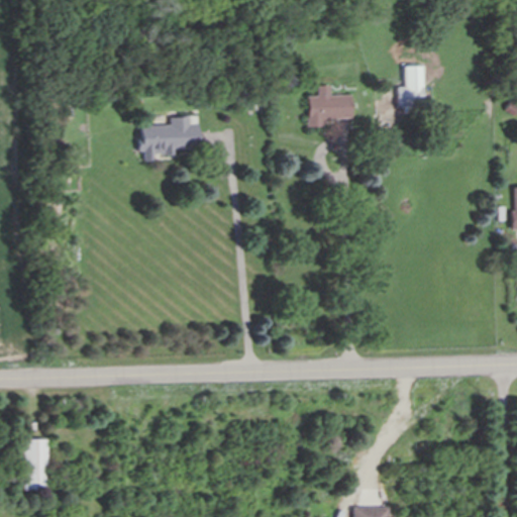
[(398,107),(423,106),(422,66),(404,67),(405,88),(397,88),(398,107)]
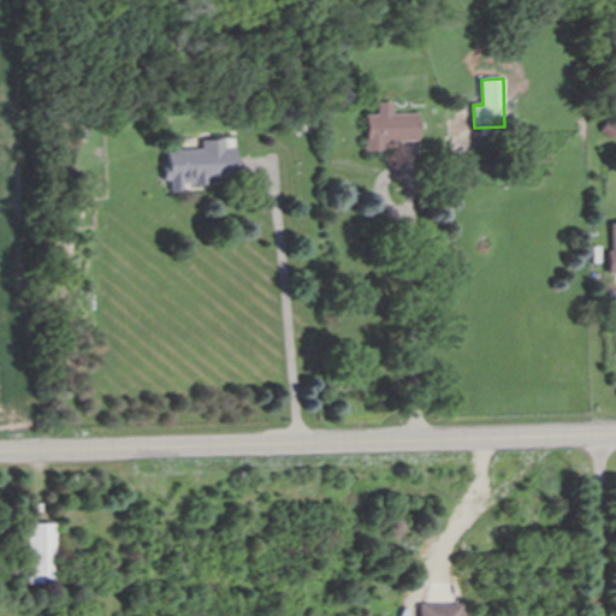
[(365,116),(366,152),(385,152),(384,143),(418,142),(416,113),(391,114),(391,102),(375,102),(377,114),(365,116)]
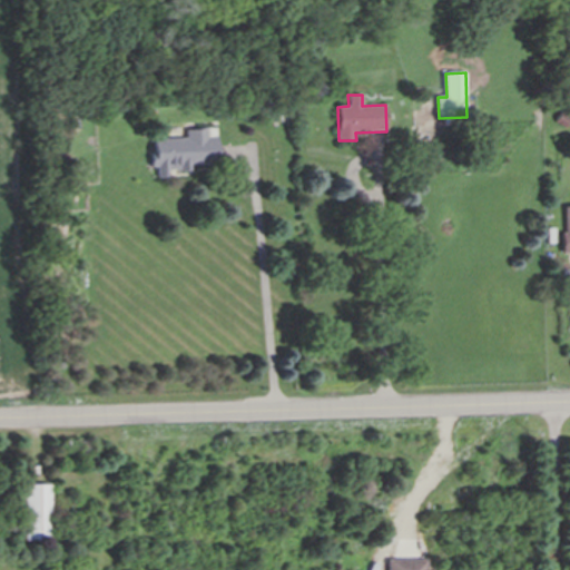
[(151,139),(153,168),(156,168),(157,177),(168,177),(168,172),(190,170),(190,166),(217,165),(216,128),(185,129),(185,138),(151,139)]
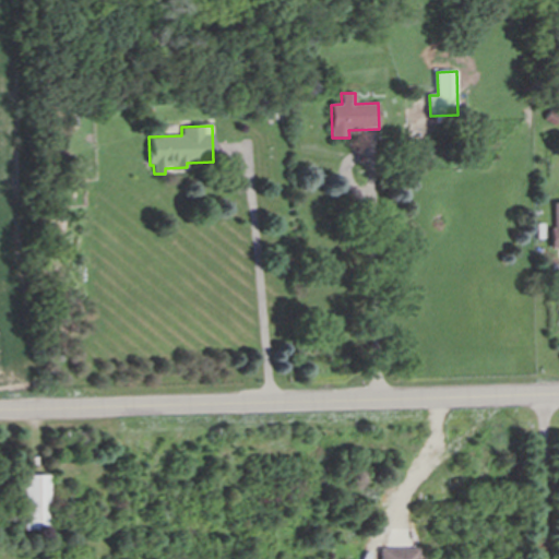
[(49,475),(24,476),(25,531),(51,530),(49,475)]
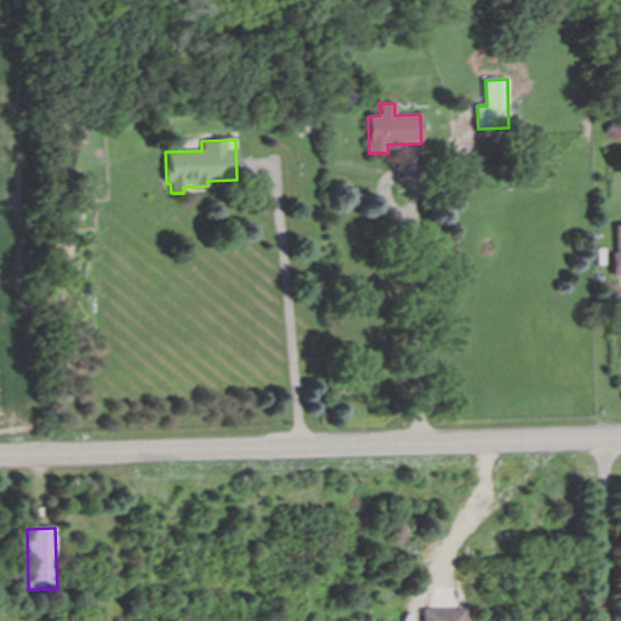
[(468,620),(468,610),(442,610),(442,620),(468,620)]
